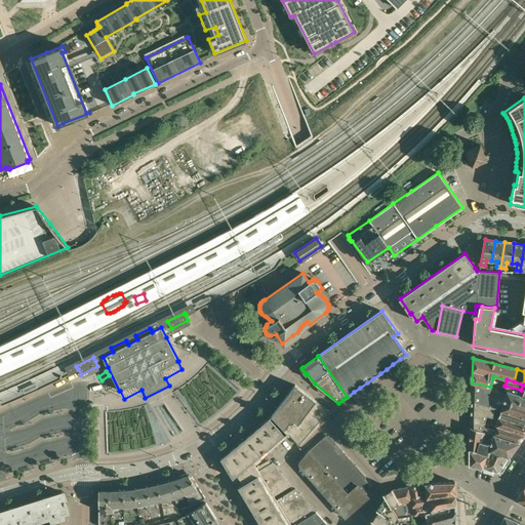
[(489,407),(494,409),(500,410),(524,417),(524,396),(523,396),(512,392),(503,390),(490,387),(472,382),(471,402),(489,407)]
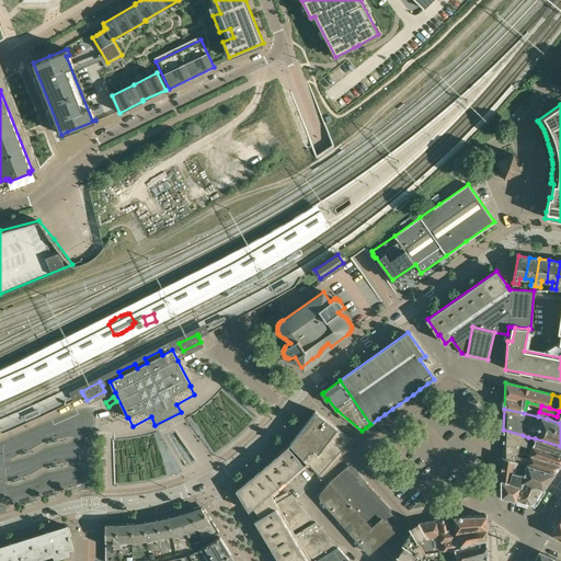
[(290,444),(309,464),(319,476),(352,439),(316,411),(290,444)]
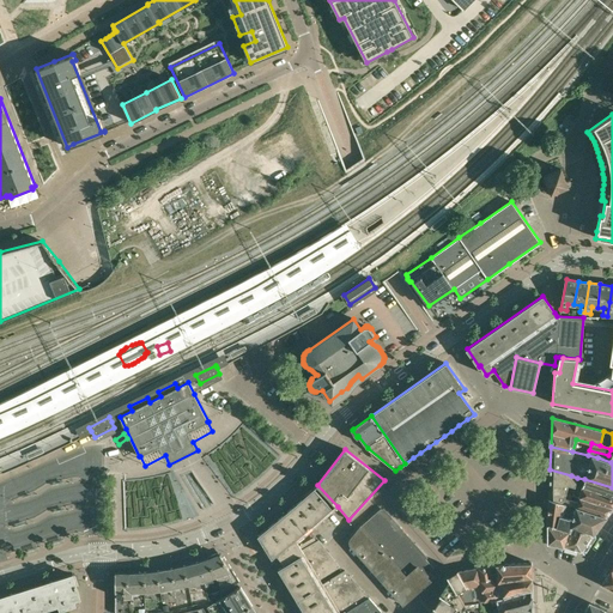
[(571,475),(550,469),(550,490),(563,493),(566,495),(569,485),(575,487),(577,478),(571,475)]
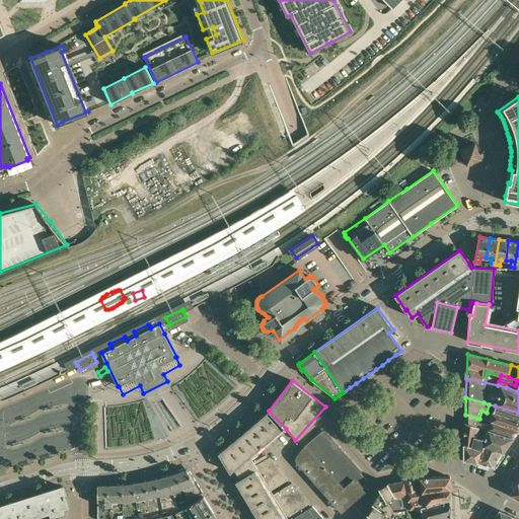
[(518,421),(518,413),(495,405),(493,415),(518,421)]
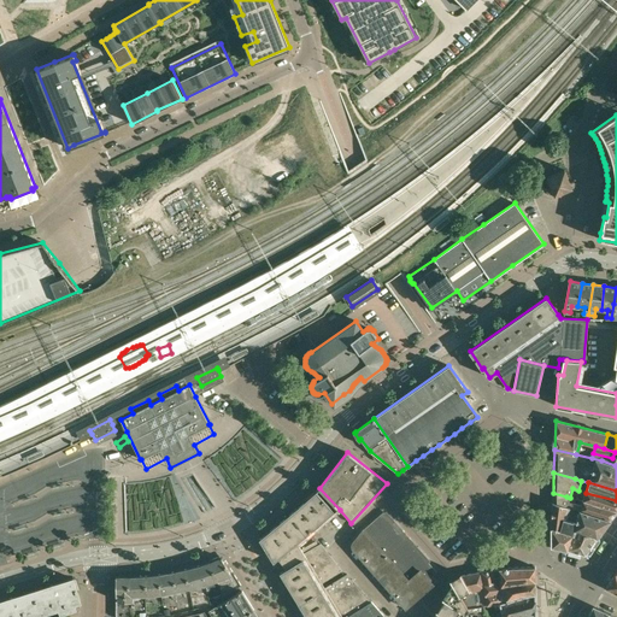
[(285,570),(312,616),(346,616),(371,601),(347,574),(324,588),(322,583),(342,570),(321,544),(300,554),(295,548),(340,510),(319,488),(260,539),(274,562),(278,557),(288,569),(285,570)]
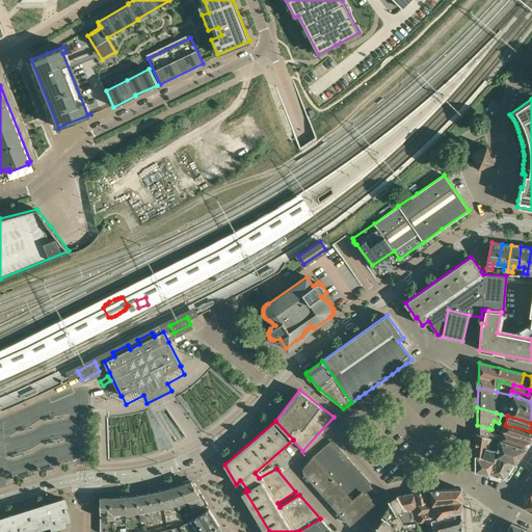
[(488,436),(491,429),(488,428),(477,425),(477,433),(482,434),(487,435),(488,436)]
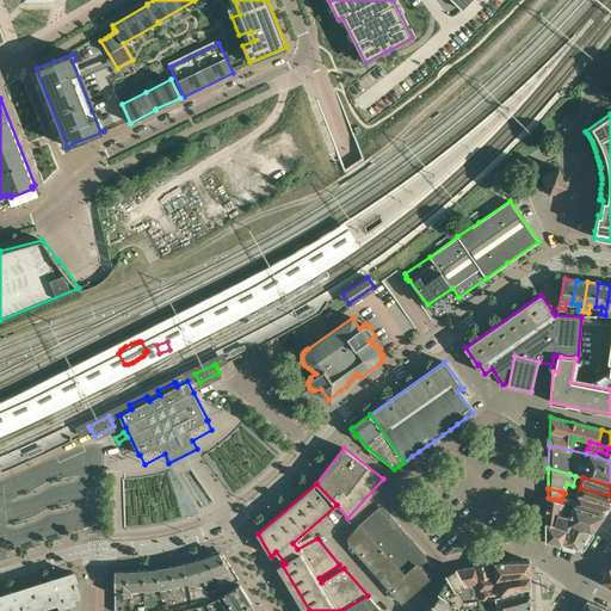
[(610,506),(610,504),(610,495),(580,488),(578,497),(610,506)]
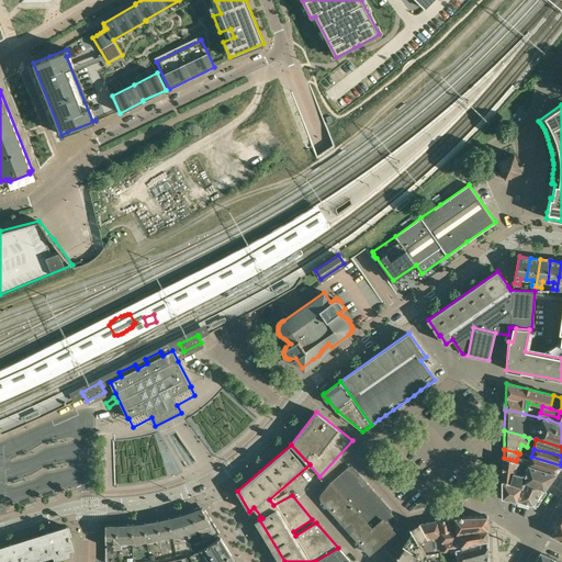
[(531,457),(519,453),(516,461),(529,464),(555,473),(561,465),(531,457)]
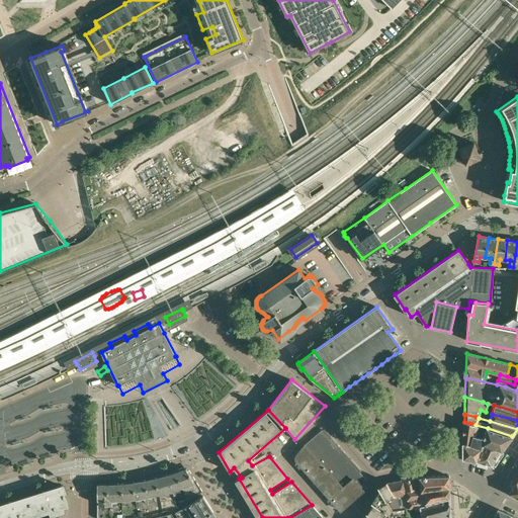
[(481,448),(483,444),(488,428),(476,425),(475,424),(469,423),(464,422),(463,443),(473,446),(481,448)]
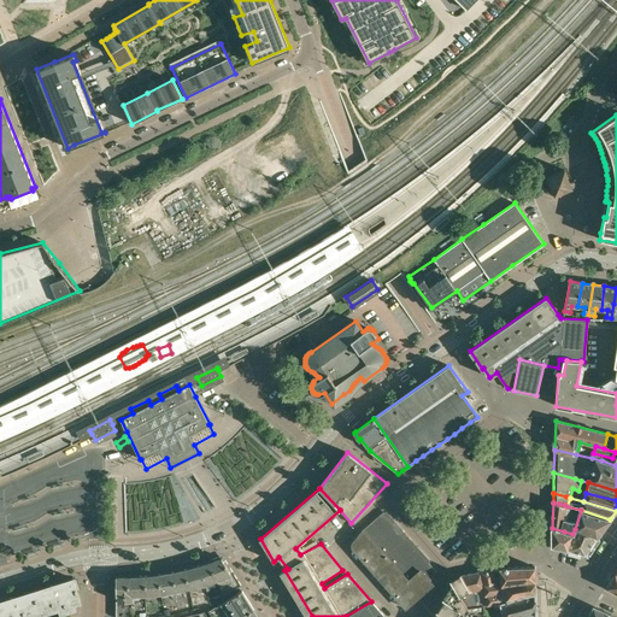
[(597,536),(610,519),(581,510),(575,529),(588,534),(597,536)]
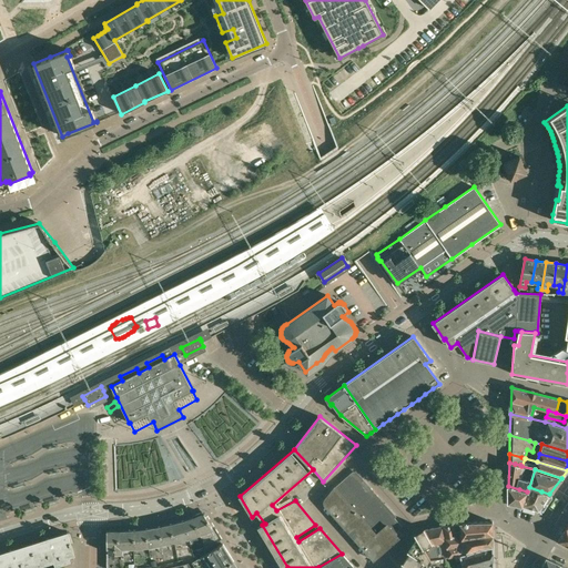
[(374,560),(395,541),(403,535),(398,530),(403,527),(353,470),(335,487),(334,488),(325,499),(325,506),(374,560)]
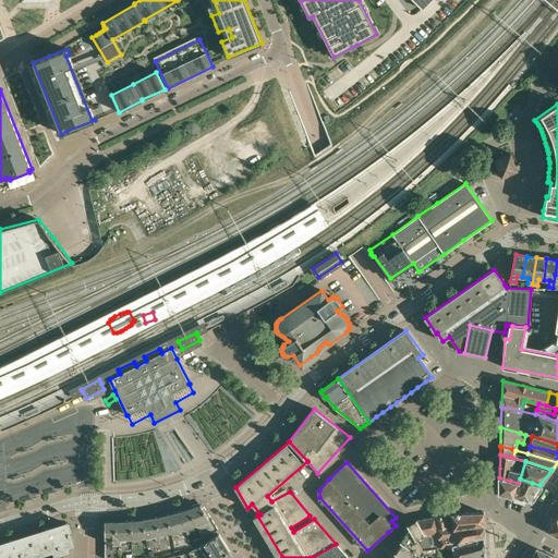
[(518,483),(510,481),(499,477),(499,493),(513,496),(518,483)]
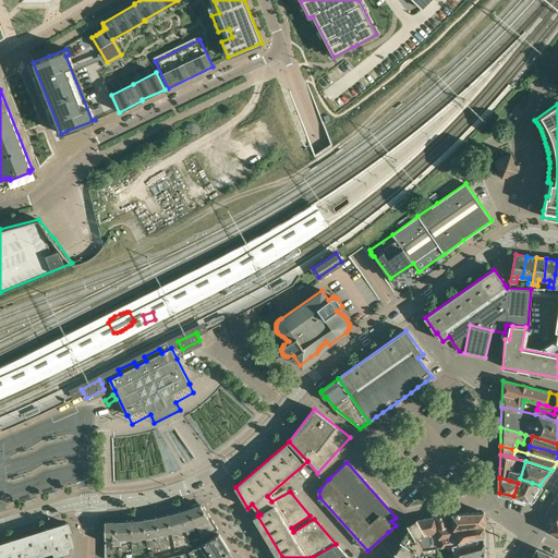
[(540,485),(532,483),(520,478),(518,483),(513,496),(529,500),(540,485)]
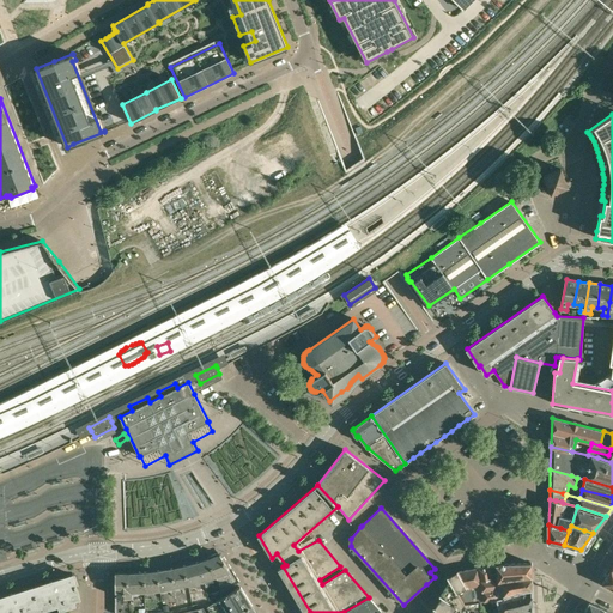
[(220,554),(210,558),(220,590),(220,589),(223,589),(228,589),(237,582),(220,554)]
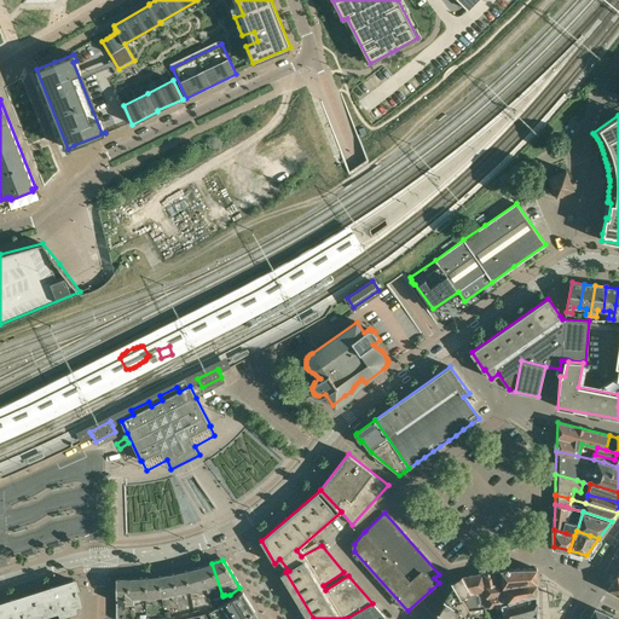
[(212,563),(200,568),(210,601),(223,596),(212,563)]
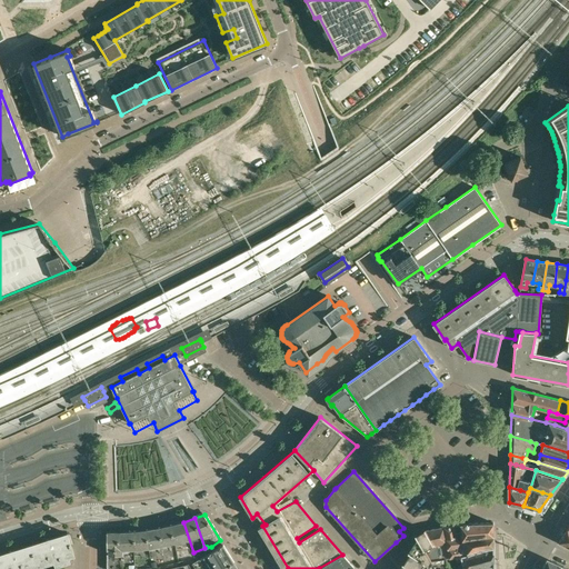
[(167,526),(148,530),(152,567),(195,557),(192,552),(193,552),(183,522),(167,526)]
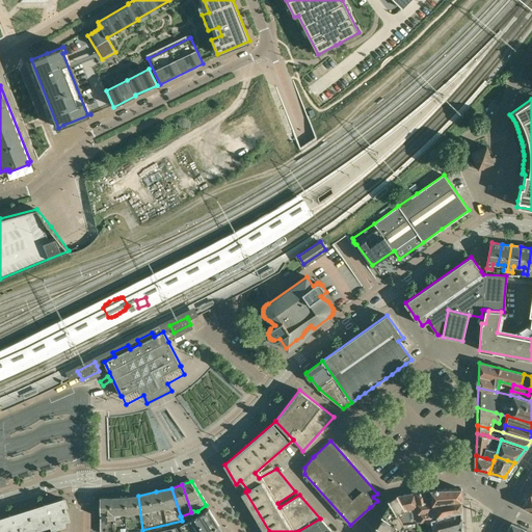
[(430,490),(432,504),(451,502),(461,500),(460,488),(430,490)]
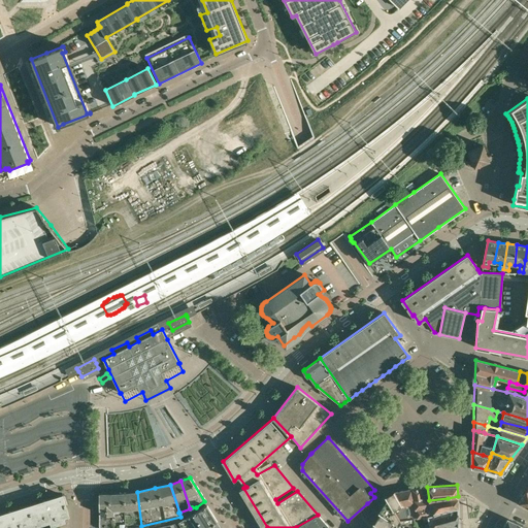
[(427,487),(413,489),(415,501),(429,500),(427,487)]
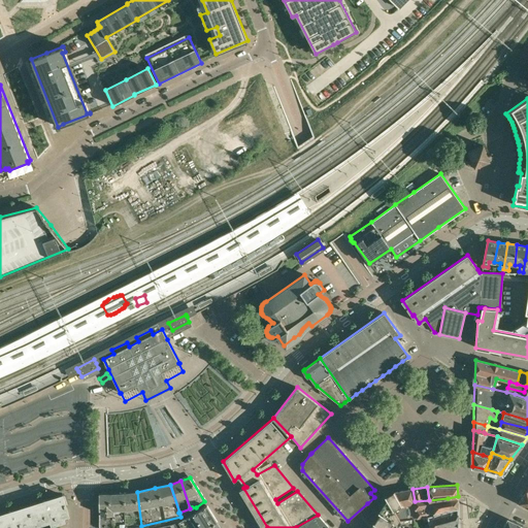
[(413,489),(396,493),(403,505),(410,504),(410,503),(415,502),(415,501),(413,489)]
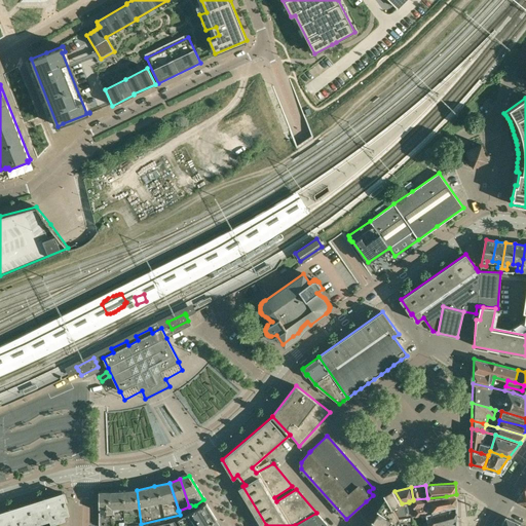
[(525,504),(525,489),(525,488),(517,500),(525,504)]
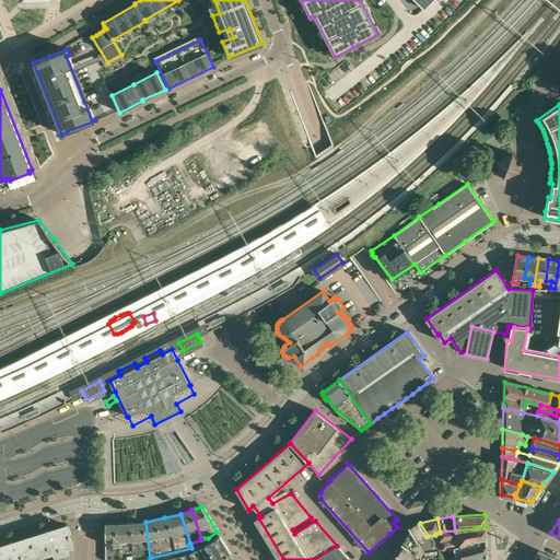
[(424,550),(418,539),(428,536),(420,523),(419,521),(409,527),(412,532),(404,544),(404,543),(403,544),(405,545),(398,555),(397,555),(397,556),(396,559),(395,559),(442,559),(439,549),(424,550)]
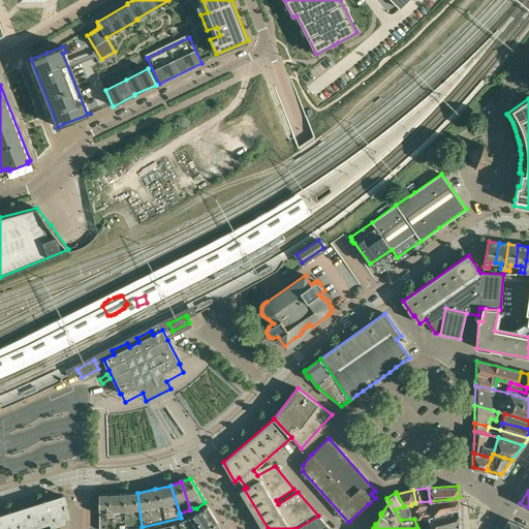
[(125,494),(125,528),(142,528),(142,527),(137,493),(125,494)]
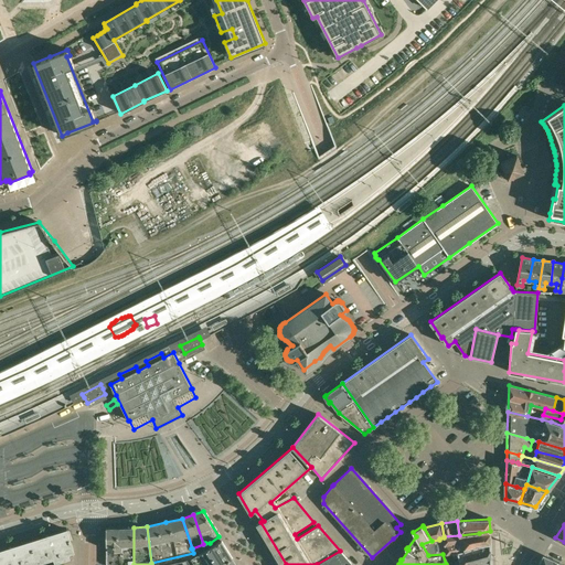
[(106,564),(126,564),(134,564),(134,528),(121,529),(106,529),(106,564)]
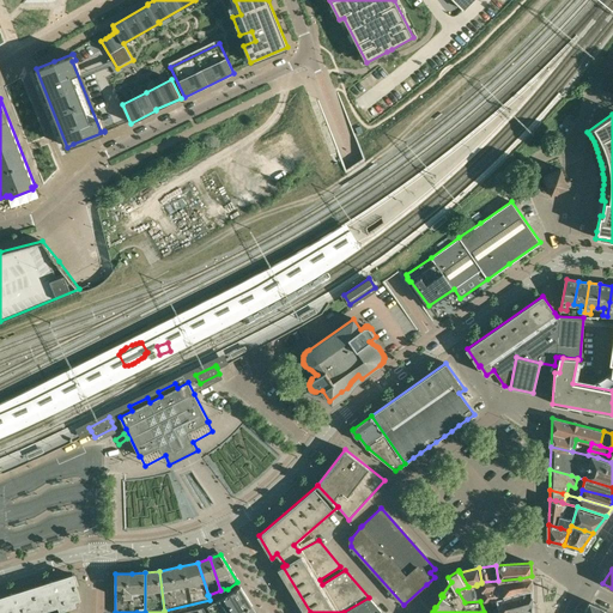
[(73,575),(32,588),(40,611),(60,605),(61,608),(76,605),(74,600),(80,598),(73,575)]
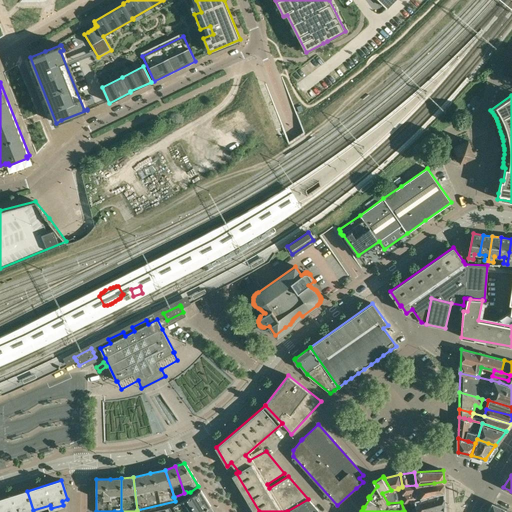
[(444,491),(444,481),(434,483),(416,485),(402,486),(402,487),(403,495),(400,496),(398,489),(391,490),(382,493),(388,503),(401,502),(401,501),(404,500),(404,502),(415,501),(444,491)]
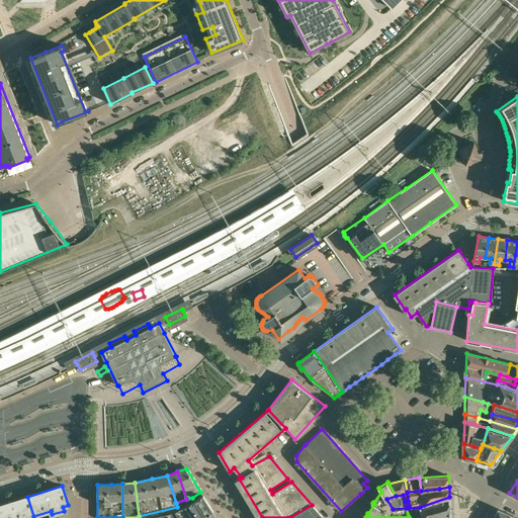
[(175,513),(178,517),(203,517),(213,512),(203,496),(175,513)]
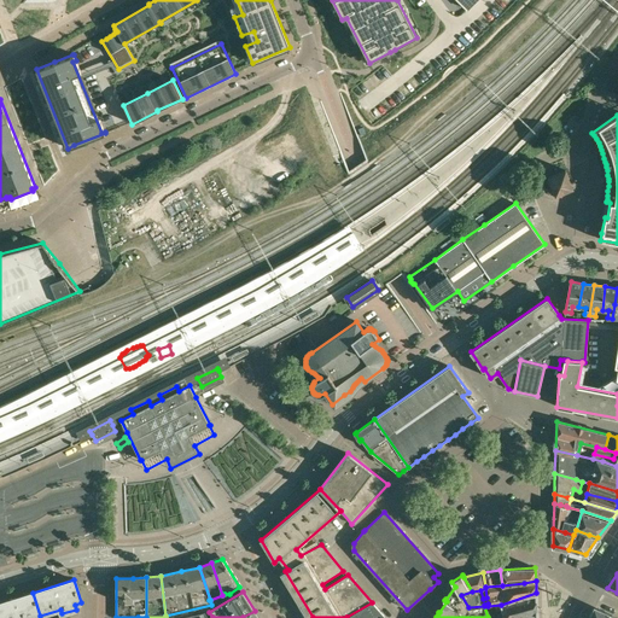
[(33,593),(0,602),(0,617),(33,617),(40,616),(33,593)]
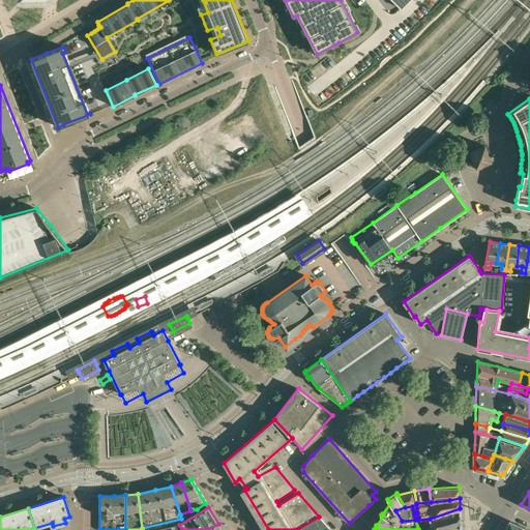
[(444,529),(461,525),(460,508),(430,519),(432,526),(427,527),(428,529),(444,529)]
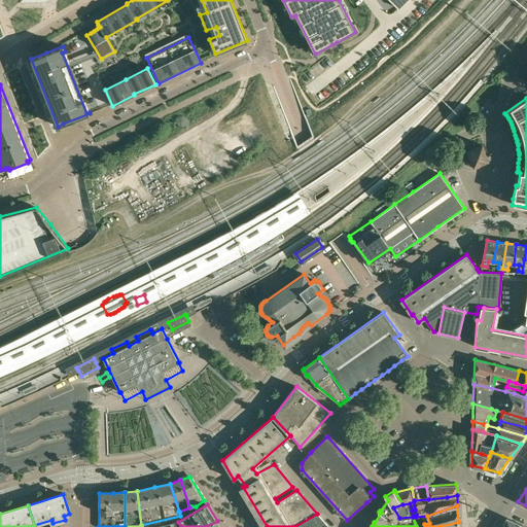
[(295,526),(328,526),(317,514),(295,526)]
